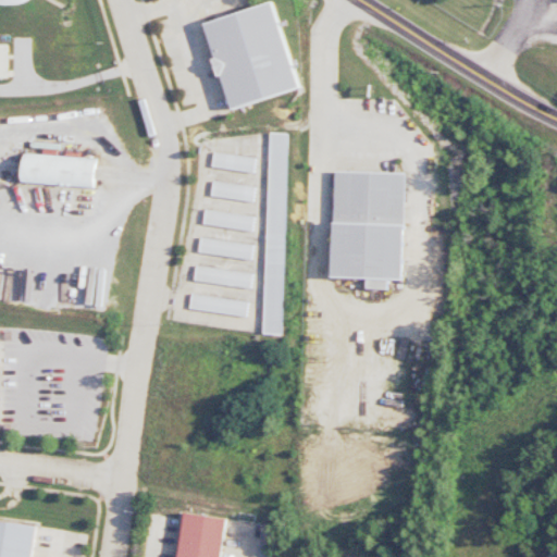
[(208,26),(235,112),(310,88),(284,3),(208,26)]
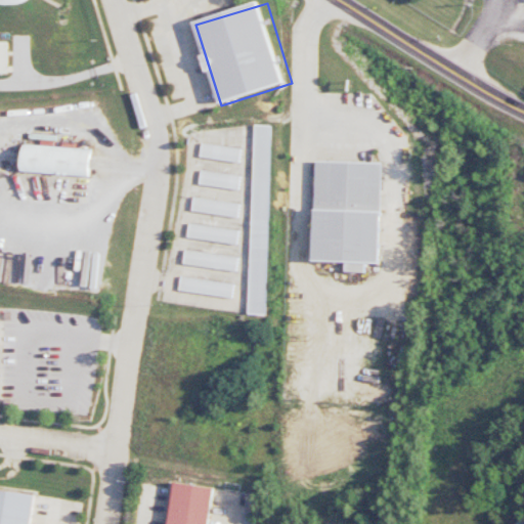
[(265,314),(270,125),(253,125),(249,314),(265,314)]
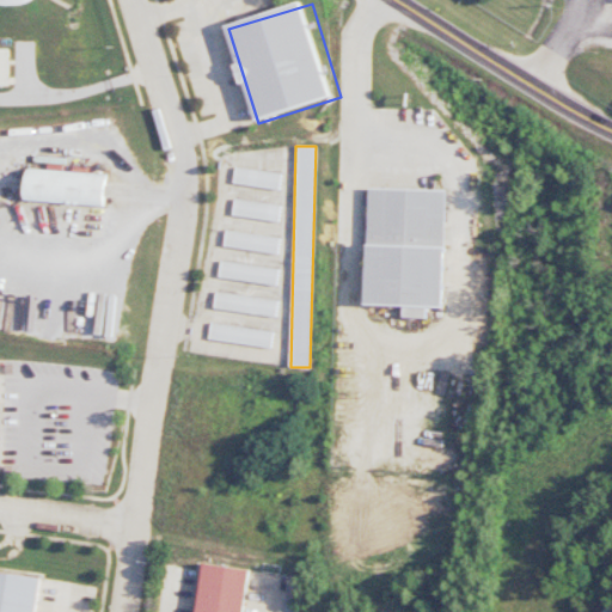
[(232,184),(279,189),(281,172),(233,167),(232,184)]
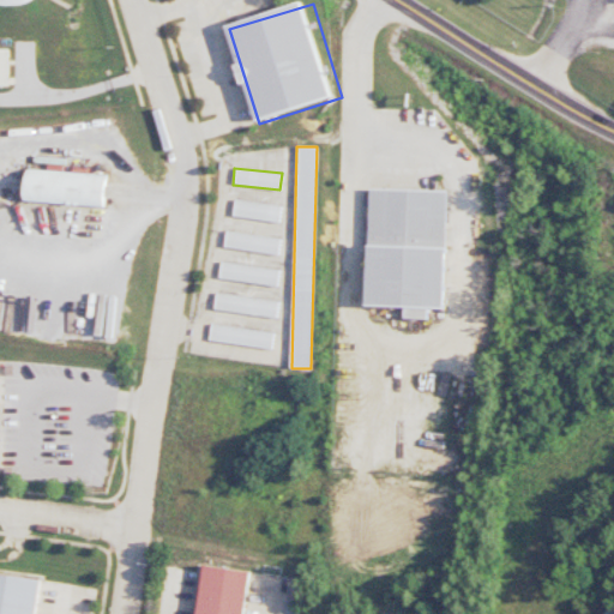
[(106,206),(107,175),(26,172),(25,202),(106,206)]
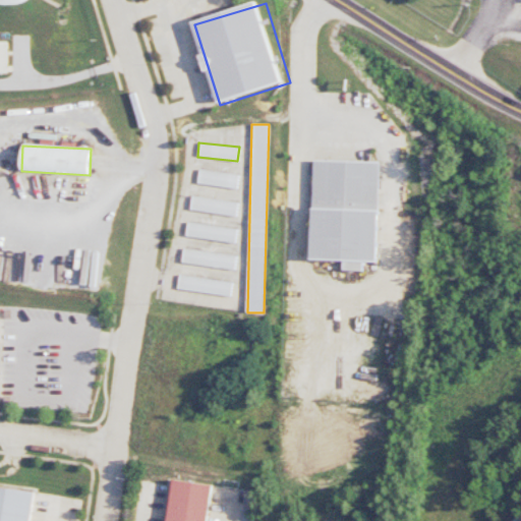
[(381,162),(312,160),(310,259),(344,261),(343,271),(363,271),(364,262),(379,262),(381,162)]
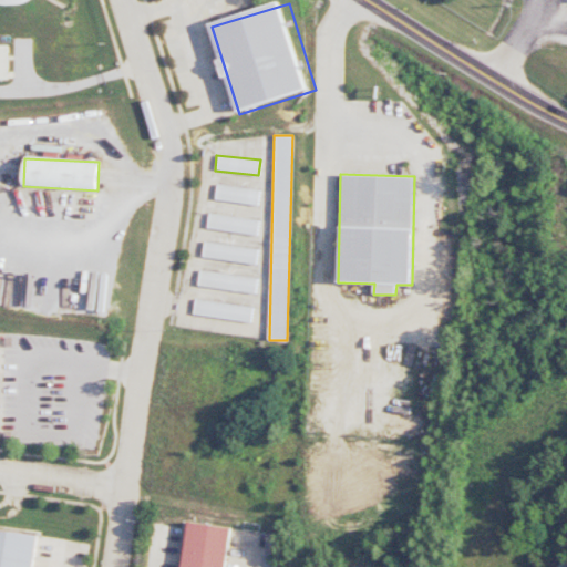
[(214,200),(258,205),(259,189),(216,185),(214,200)]
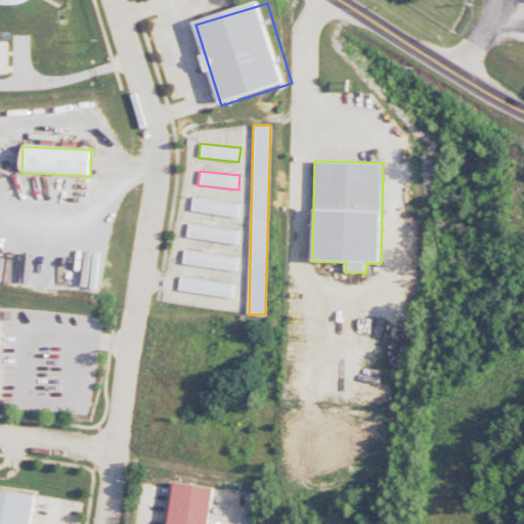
[(239,205),(192,197),(190,210),(237,218),(239,205)]
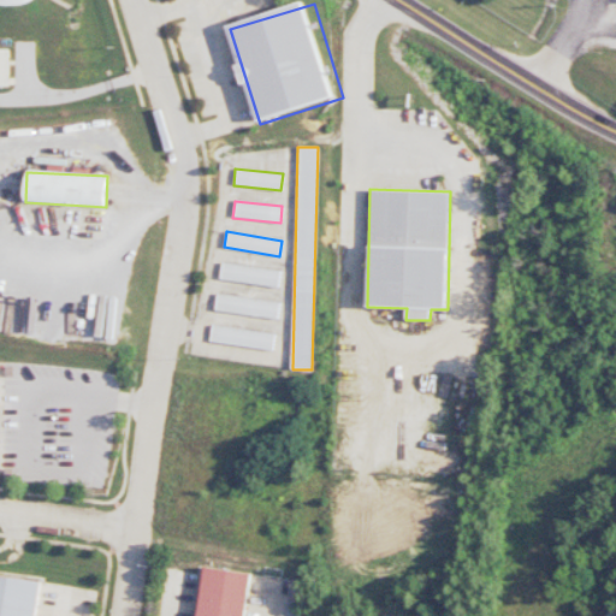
[(219,280),(278,285),(280,270),(221,264),(219,280)]
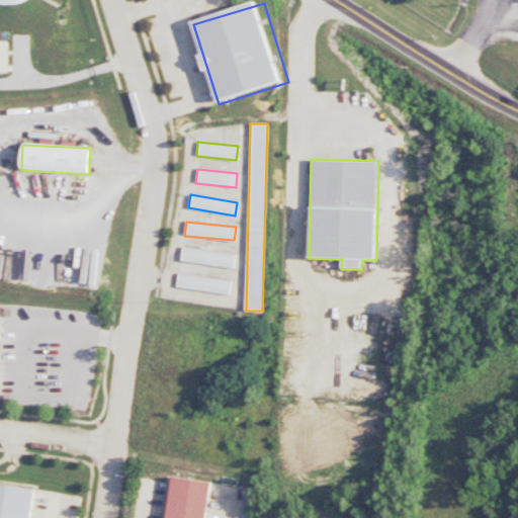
[(234,267),(236,253),(182,248),(181,262),(234,267)]
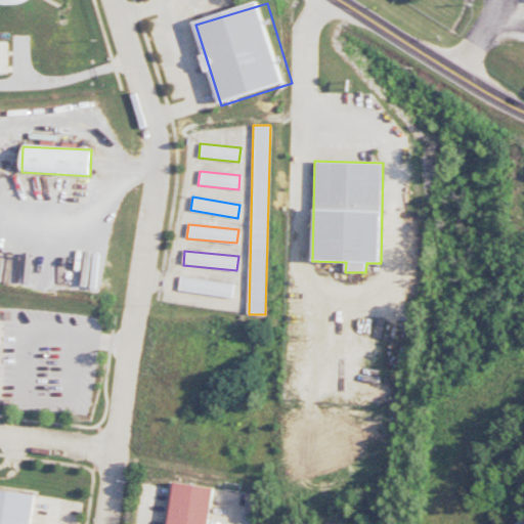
[(234,282),(180,277),(179,292),(233,297),(234,282)]
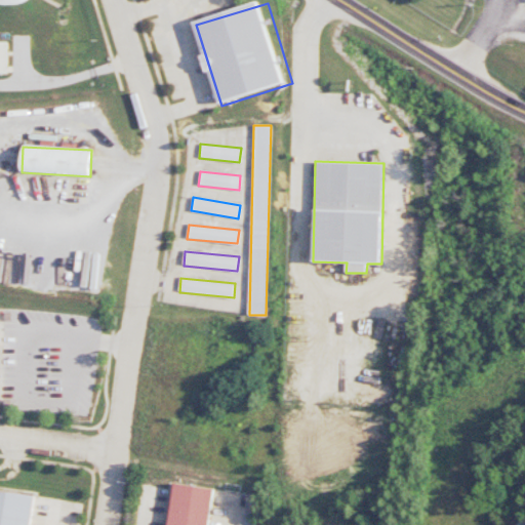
[(209,524),(214,488),(173,484),(168,524),(209,524)]
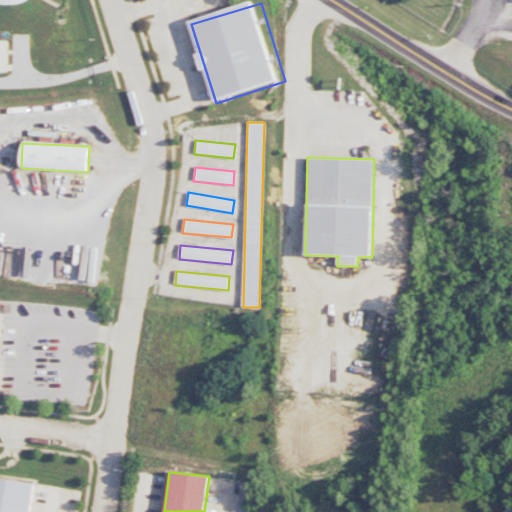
[(0,511),(28,511),(32,483),(0,478),(0,511)]
